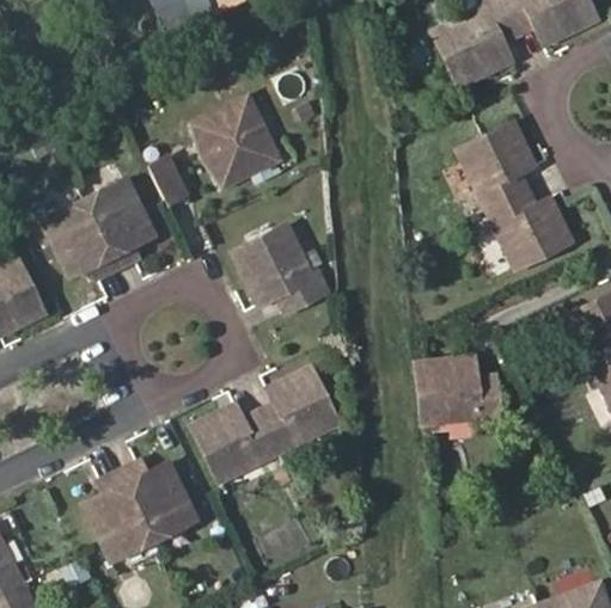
[(170,0),(150,0),(169,37),(185,30),(170,0)]
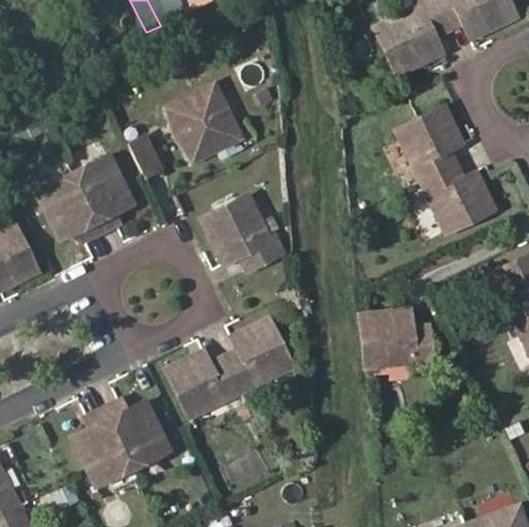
[(434,34),(449,26),(437,0),(421,0),(417,2),(420,8),(378,29),(401,76),(444,55),(438,42),(434,34)]
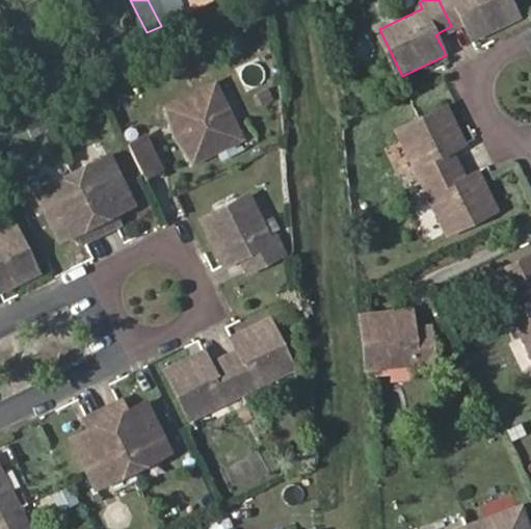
[(439,0),(451,26),(466,19),(471,28),(476,40),(523,18),(513,0),(439,0)]
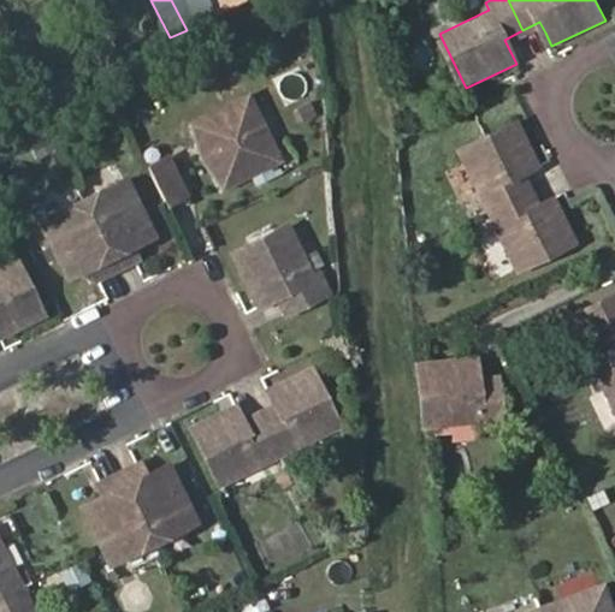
[(528,41),(545,33),(539,22),(522,30),(528,41)]
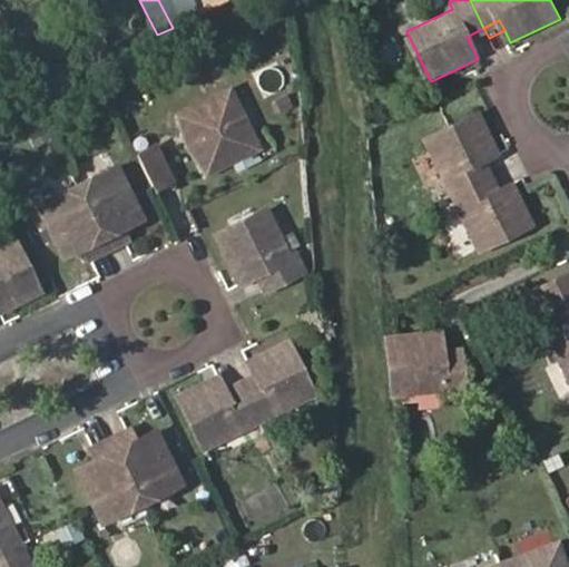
[(471,46),(489,38),(483,28),(467,37),(471,46)]
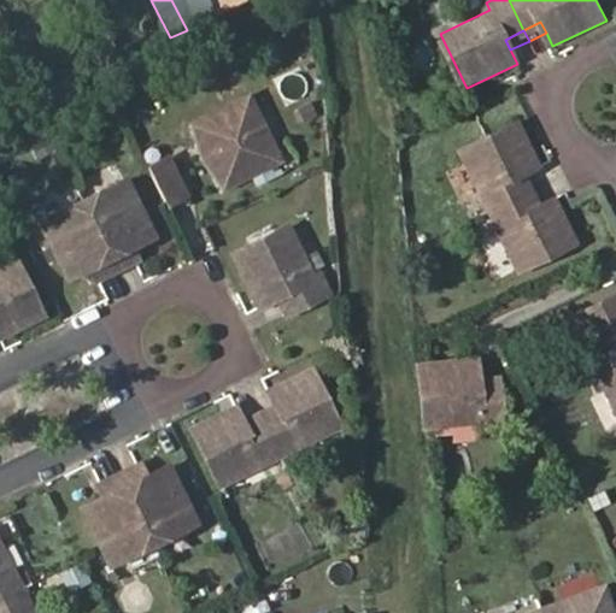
[(285,161),(253,99),(199,125),(229,188),(285,161)]
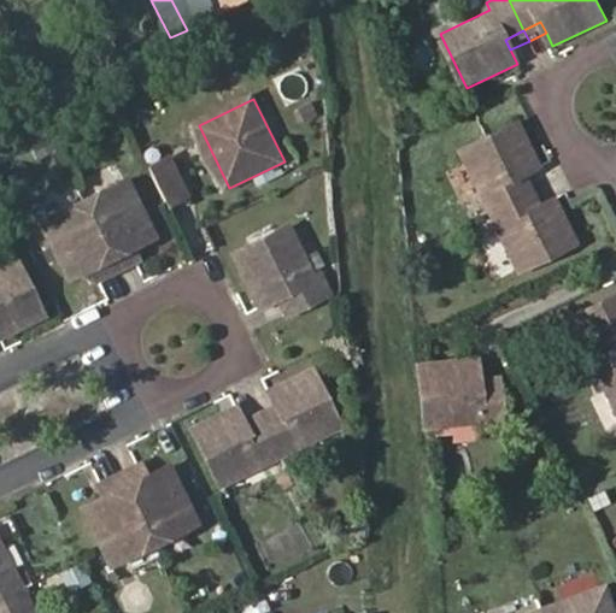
[(204,161),(229,188),(199,125),(204,161)]
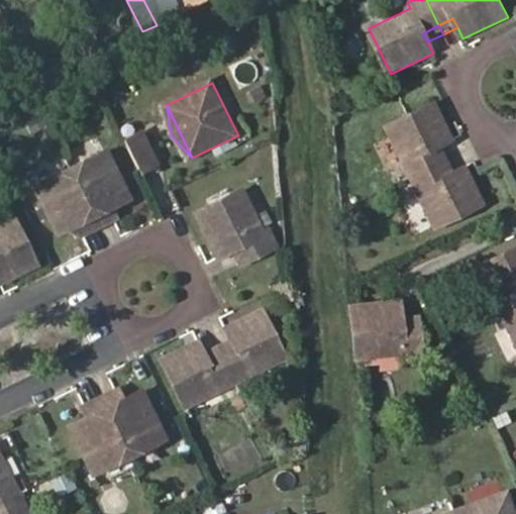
[(435,105),(390,126),(414,178),(444,164),(438,148),(445,144),(454,140),(435,105)]
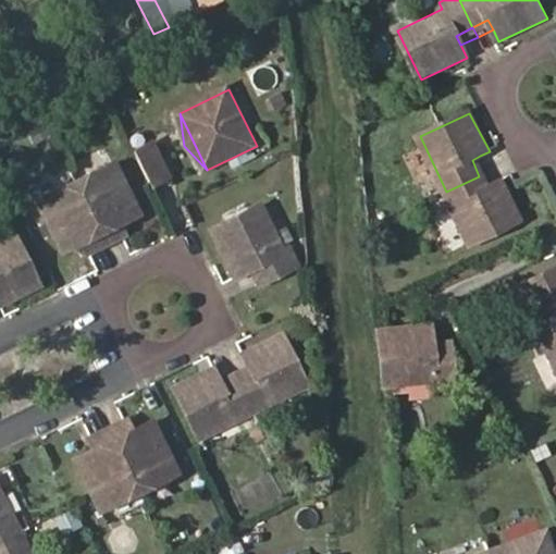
[(171,179),(156,146),(138,154),(155,186),(171,179)]
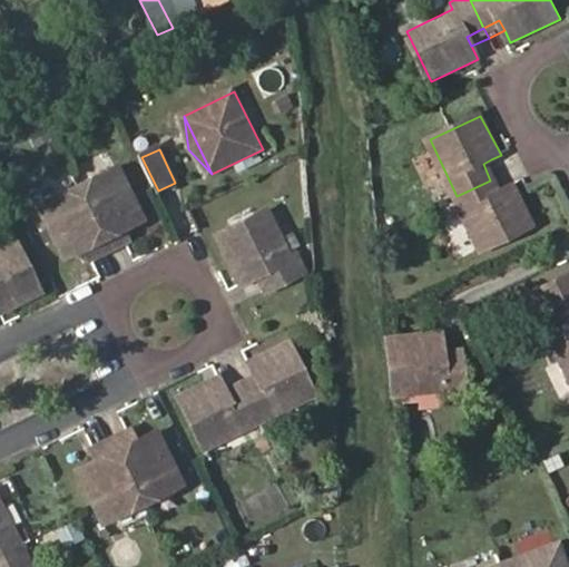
[(490,181),(498,175),(491,159),(483,164),(490,181)]
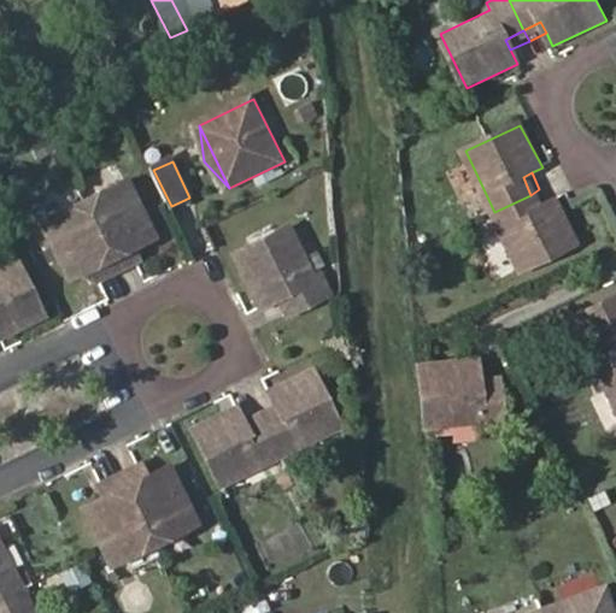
[(160,240),(132,181),(86,201),(119,270),(140,261),(135,251),(160,240)]
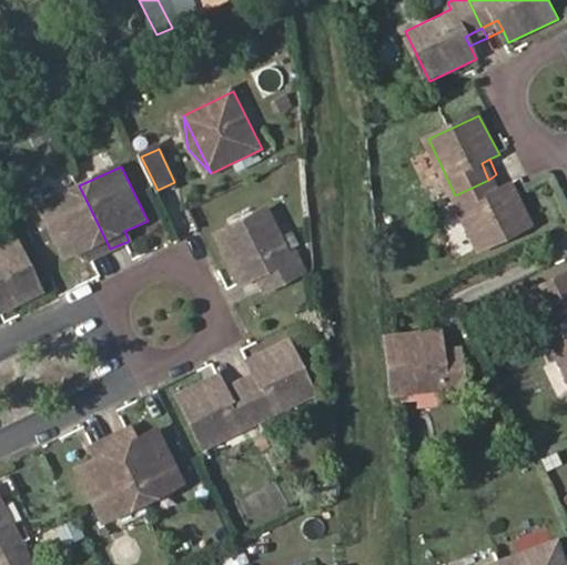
[(504,189),(496,174),(488,180),(495,192),(504,189)]
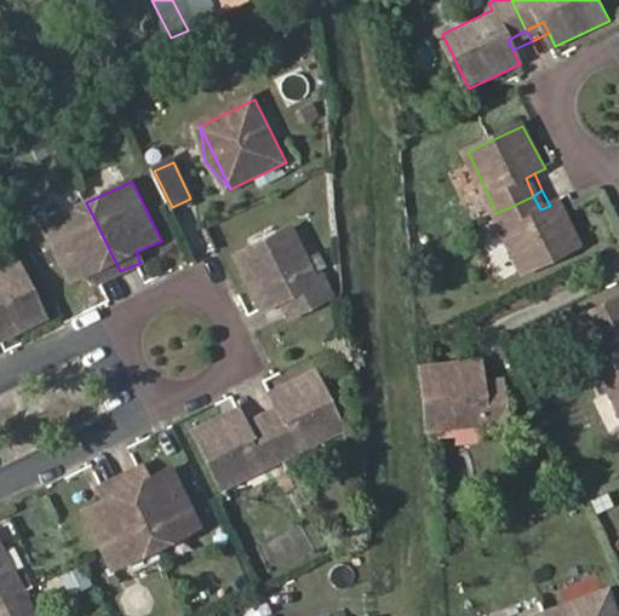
[(550,206),(540,209),(533,196),(497,213),(525,272),(580,245),(560,202),(550,206)]
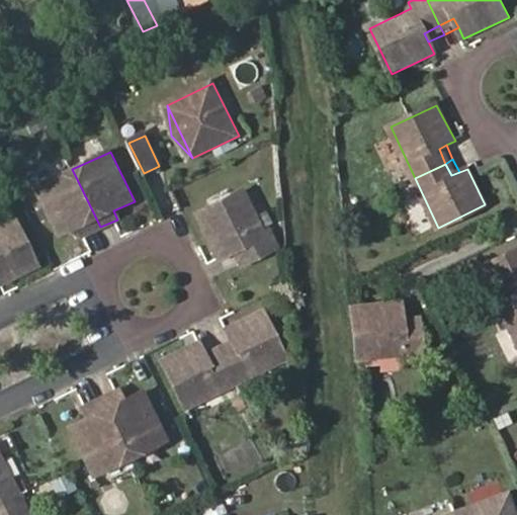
[(100,227),(72,169),(37,187),(62,235),(83,226),(87,234),(100,227)]
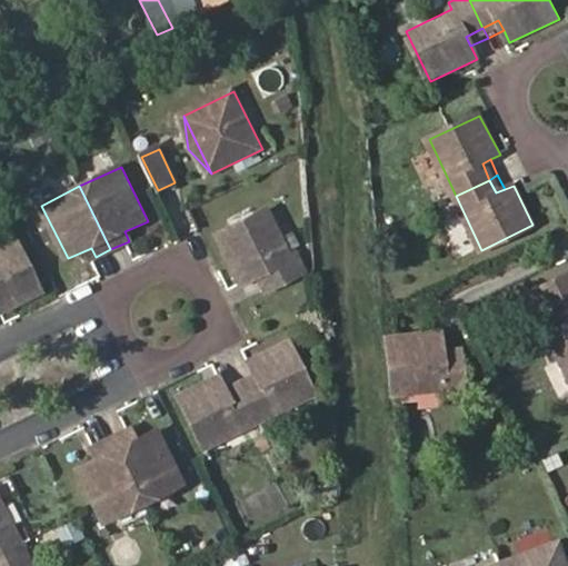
[(269,210),(219,235),(243,284),(259,275),(265,272),(275,288),(309,272),(298,250),(291,252),(269,210)]
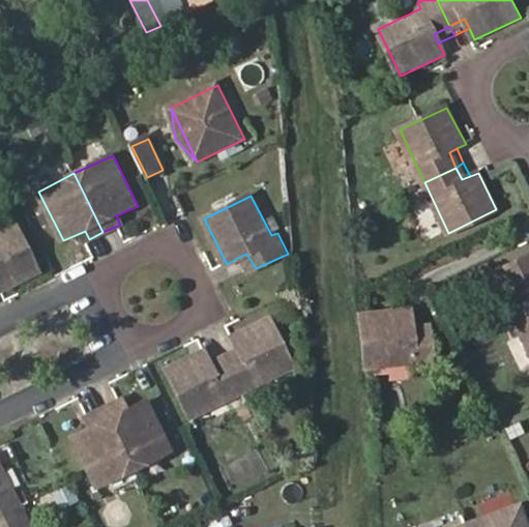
[(41,273),(17,225),(0,232),(0,279),(1,281),(5,291),(41,273)]
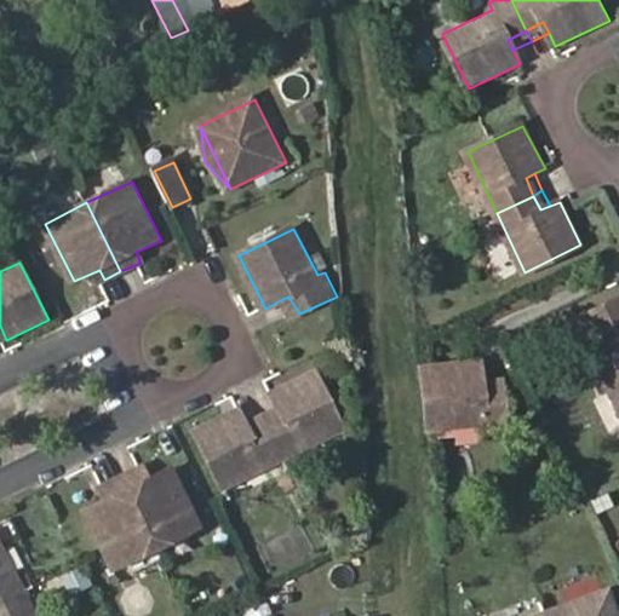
[(282,299),(292,318),(299,314),(288,297),(282,299)]
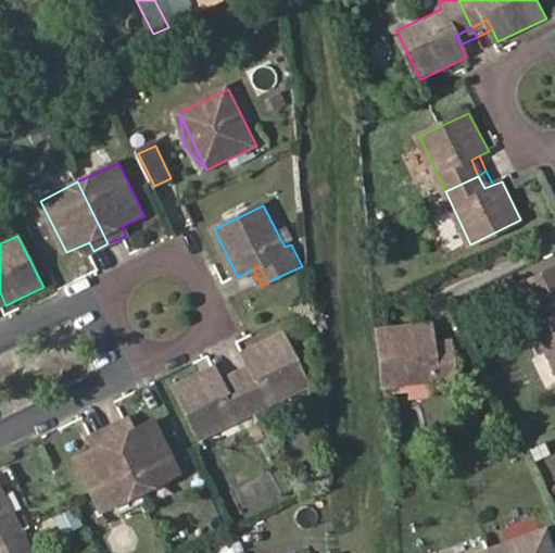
[(554,269),(519,288),(545,340),(554,336),(554,269)]
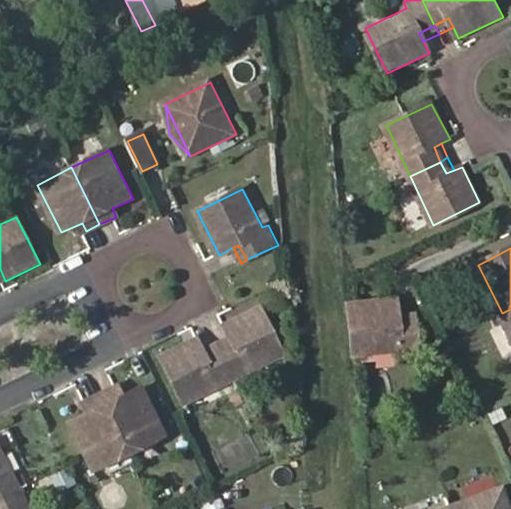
[(400,313),(399,300),(350,304),(355,353),(403,348),(404,355),(420,354),(417,319),(401,321),(400,313)]
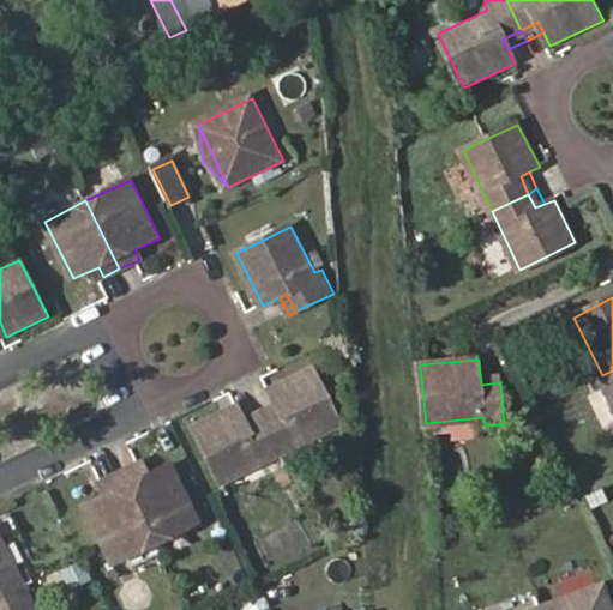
[(277,402),(282,411),(265,420),(283,454),(344,426),(316,369),(272,391),(277,402)]
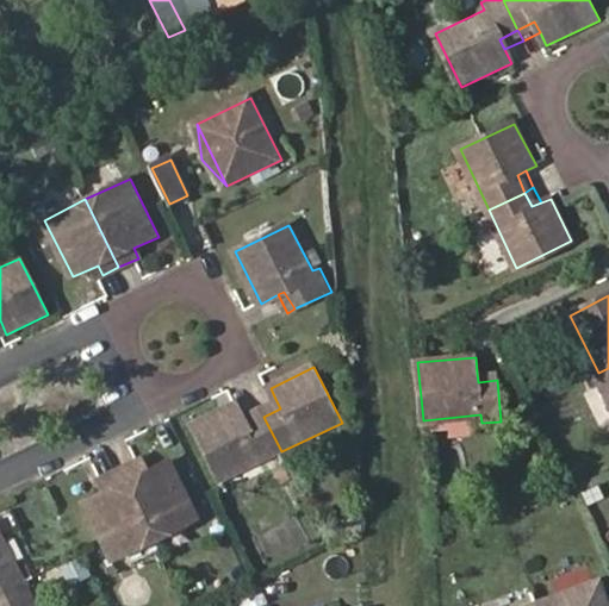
[(608,368),(598,373),(608,394),(608,368)]
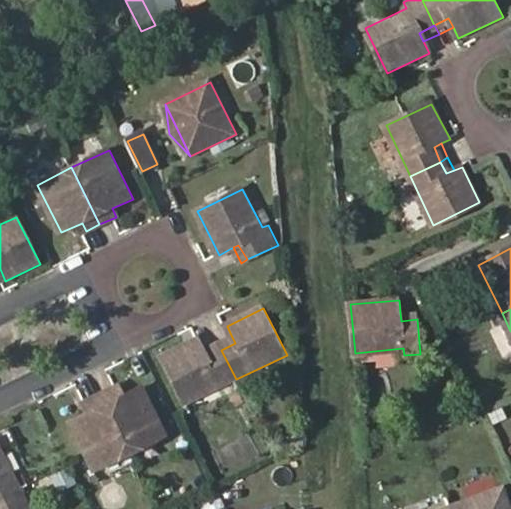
[(417,319),(416,312),(400,313),(401,321),(417,319)]
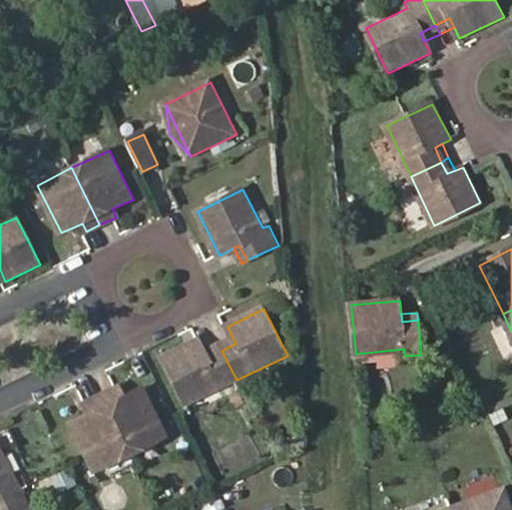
[(231,336),(217,342),(221,351),(235,344),(231,336)]
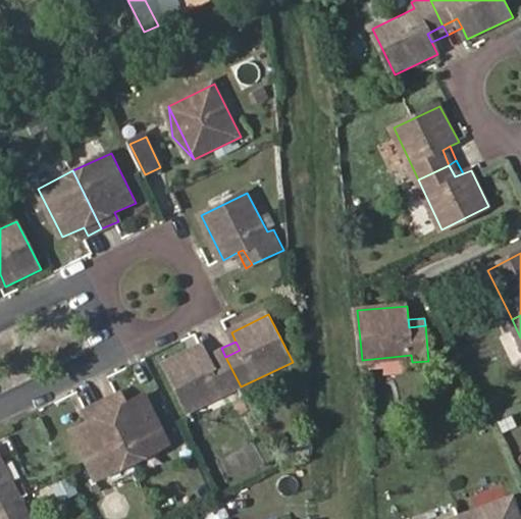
[(209,355),(204,345),(168,363),(192,412),(241,386),(225,357),(213,362),(209,355)]
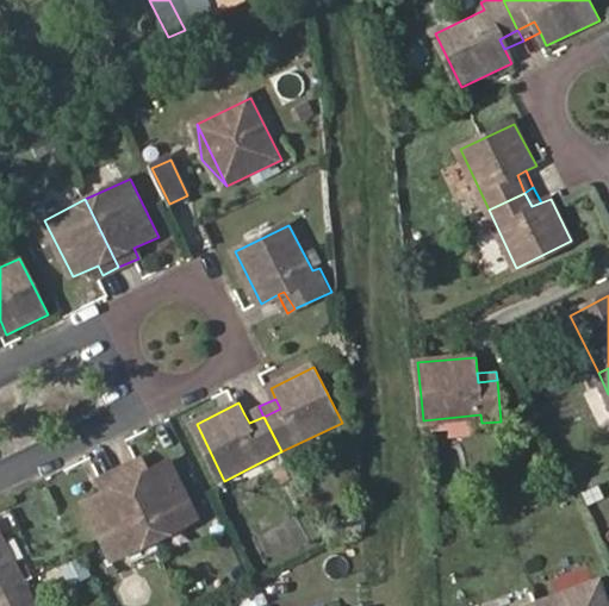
[(263,417),(259,406),(244,414),(249,423),(263,417)]
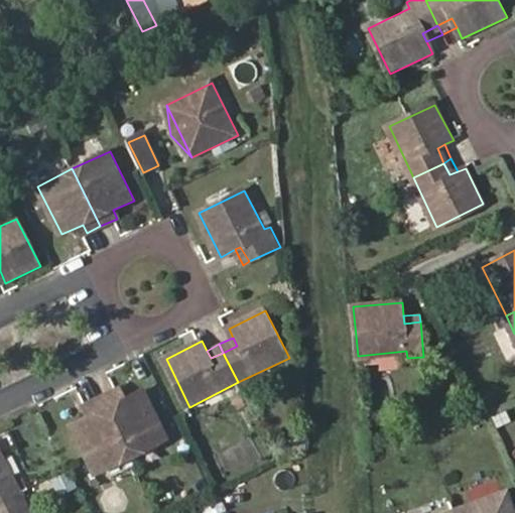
[(123,402),(118,392),(104,398),(133,457),(167,439),(144,392),(123,402)]
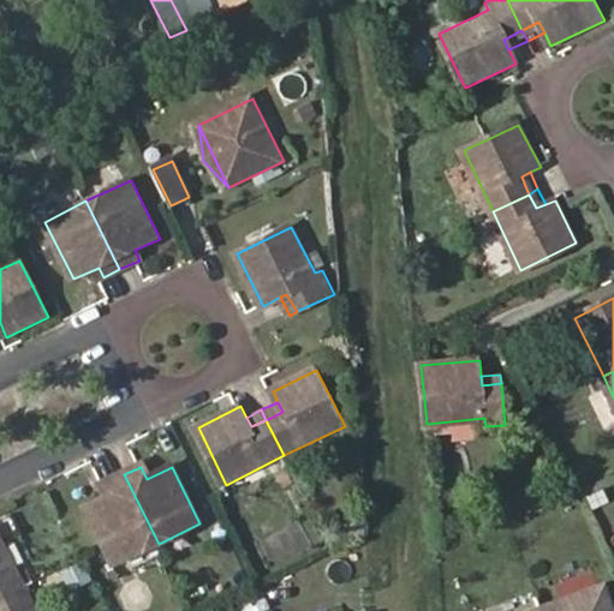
[(115,565),(159,544),(124,474),(106,483),(112,496),(89,508),(115,565)]
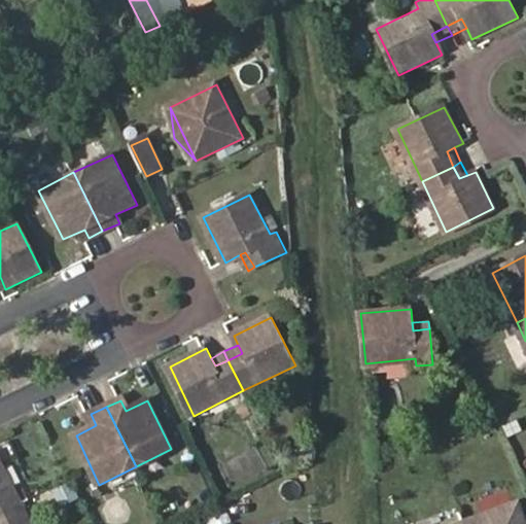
[(0,515),(21,503),(0,460),(0,515)]
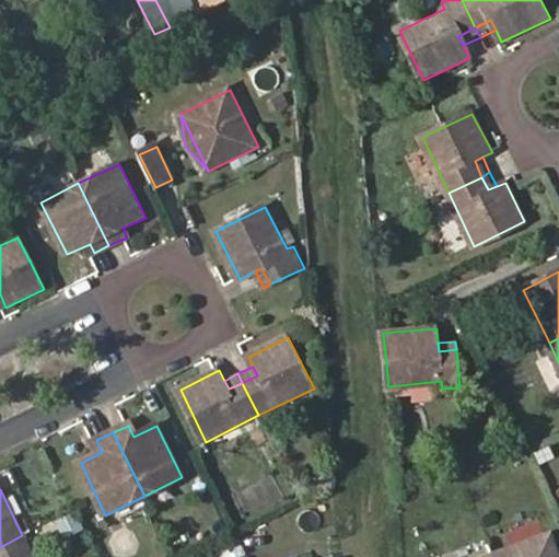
[(32,556),(22,535),(0,547),(0,556),(32,556)]
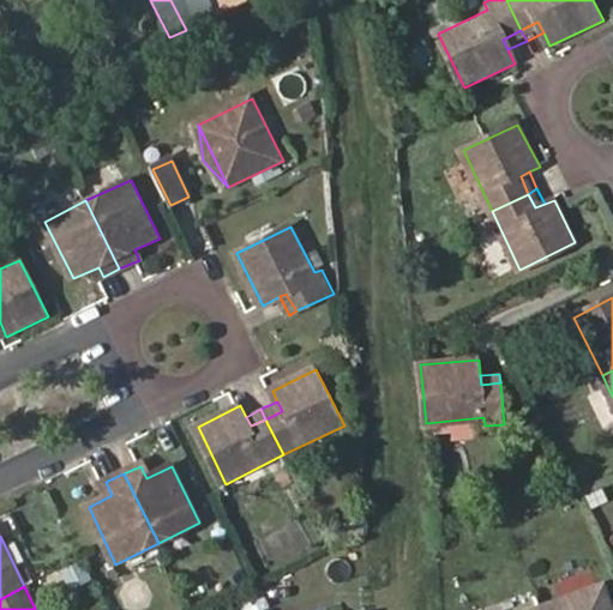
[(611,609),(604,587),(546,609),(611,609)]
